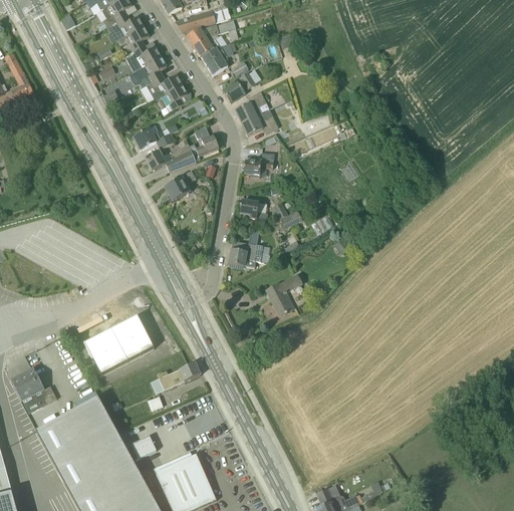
[(95,4),(99,10),(101,9),(115,0),(86,0),(85,1),(90,7),(95,4)]
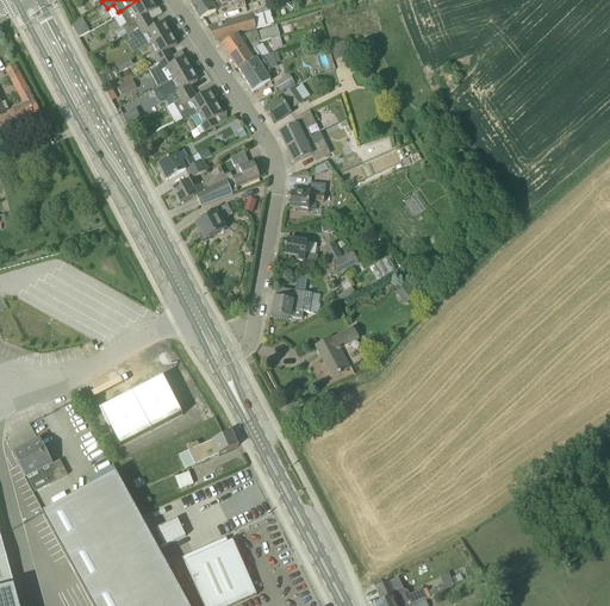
[(137,0),(120,11),(126,23),(123,25),(128,32),(151,18),(148,11),(156,6),(151,0),(137,0)]
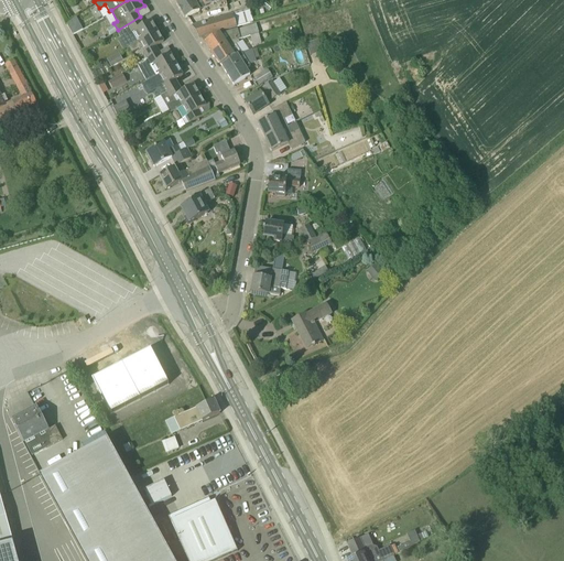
[(176,0),(176,1),(184,15),(199,8),(197,2),(204,1),(205,3),(213,0),(176,0)]
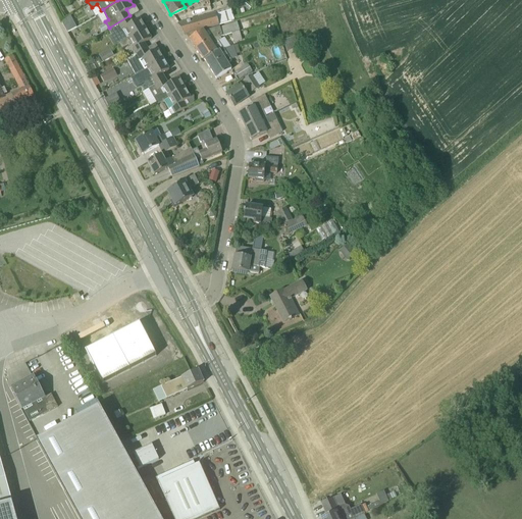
[(216,10),(177,21),(184,33),(219,22),(216,10)]
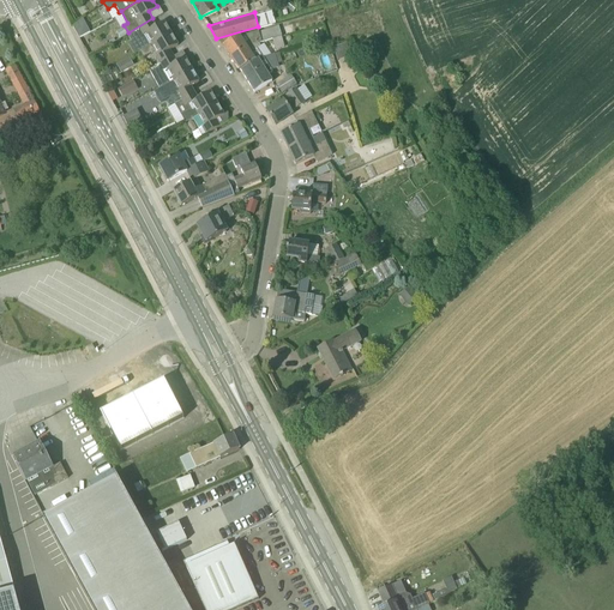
[(70,22),(76,35),(86,30),(82,17),(70,22)]
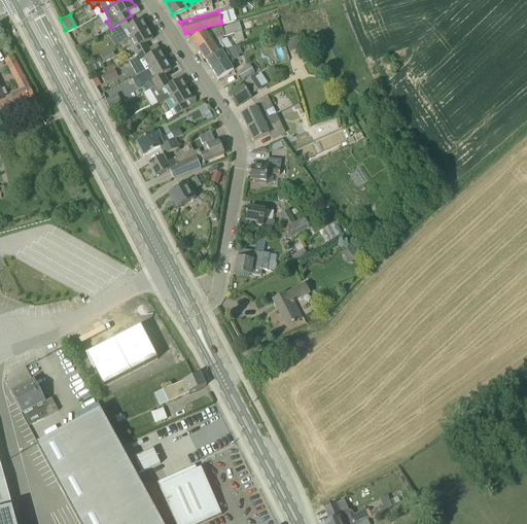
[(121,40),(130,36),(147,26),(141,16),(134,21),(131,15),(110,28),(112,34),(116,32),(121,40)]
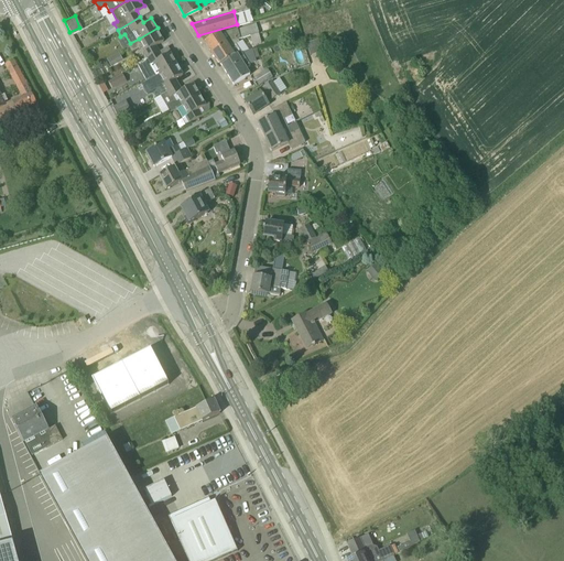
[(260,22),(262,30),(270,28),(268,20),(260,22)]
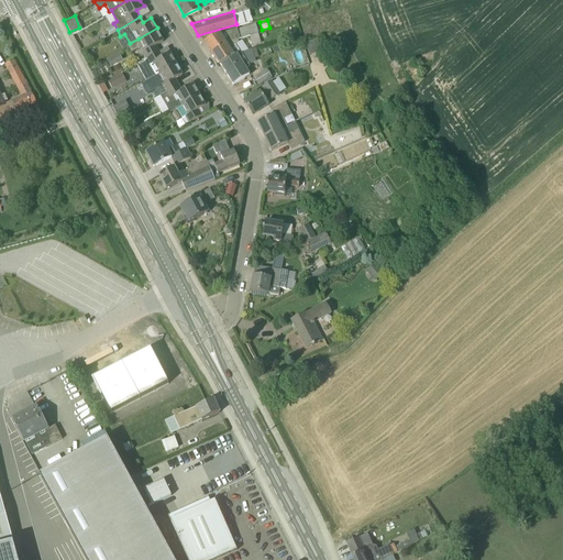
[(212,51),(227,41),(235,35),(238,37),(250,33),(258,31),(255,21),(238,25),(220,31),(219,30),(205,40),(212,51)]
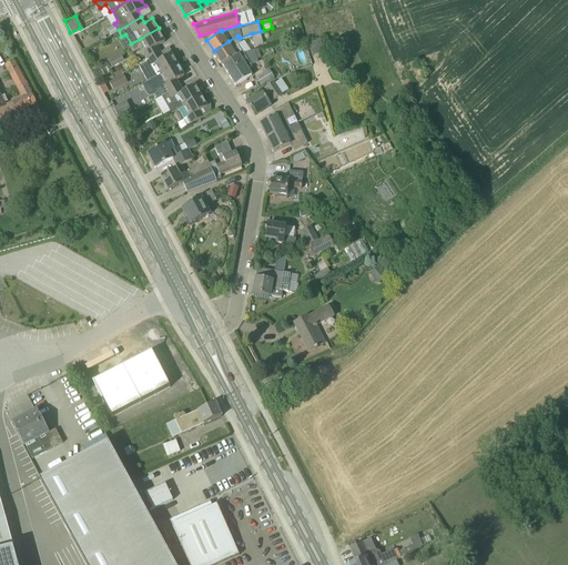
[(112,34),(119,30),(114,23),(112,24),(108,27),(112,34)]
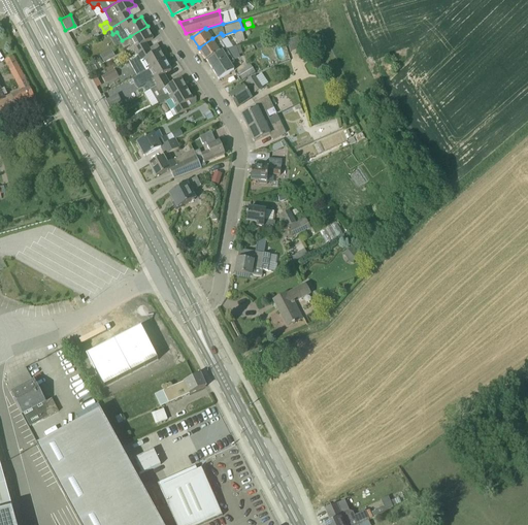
[(147,26),(130,36),(122,40),(119,42),(122,47),(133,41),(136,45),(133,47),(136,53),(150,45),(146,40),(153,36),(147,26)]
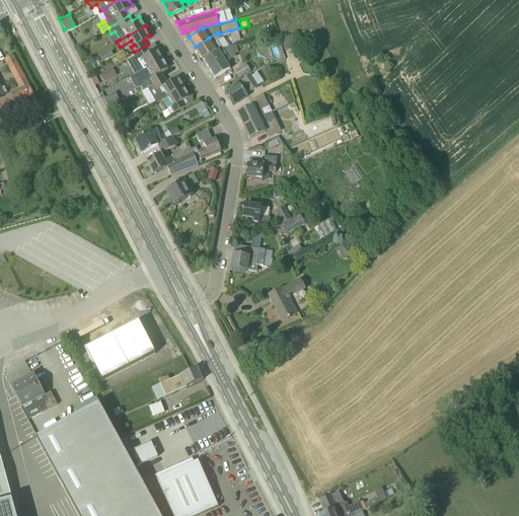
[(240,38),(238,28),(230,30),(232,40),(240,38)]
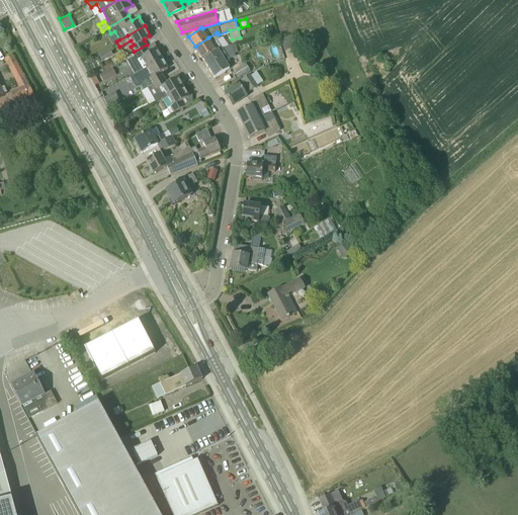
[(221,46),(217,38),(221,36),(219,34),(217,32),(208,37),(195,47),(202,57),(203,57),(218,48),(221,46)]
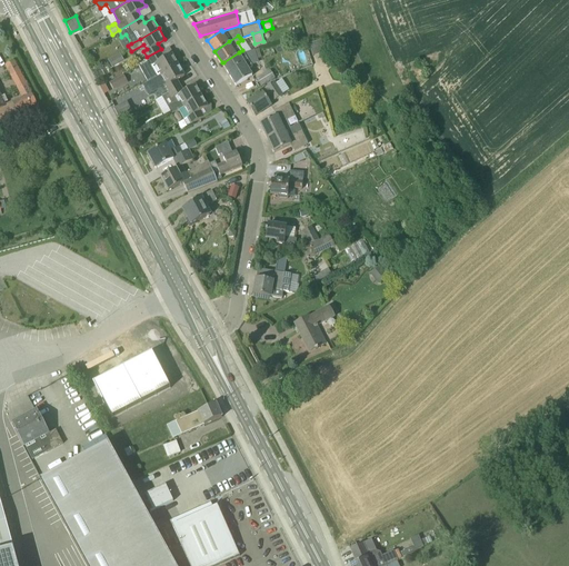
[(309,41),(312,53),(325,50),(321,38),(309,41)]
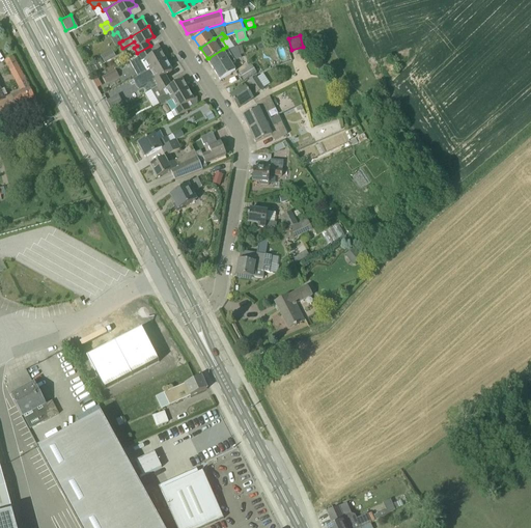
[(241,56),(238,45),(224,49),(223,49),(208,58),(220,78),(235,67),(232,62),(235,60),(234,58),(241,56)]
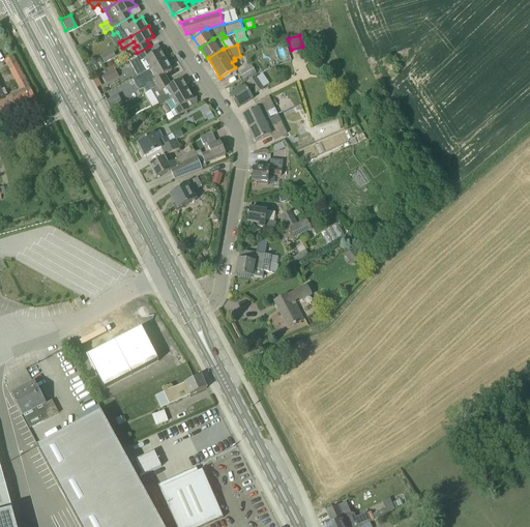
[(150,46),(137,53),(128,58),(138,74),(149,67),(166,57),(160,48),(153,52),(150,46)]
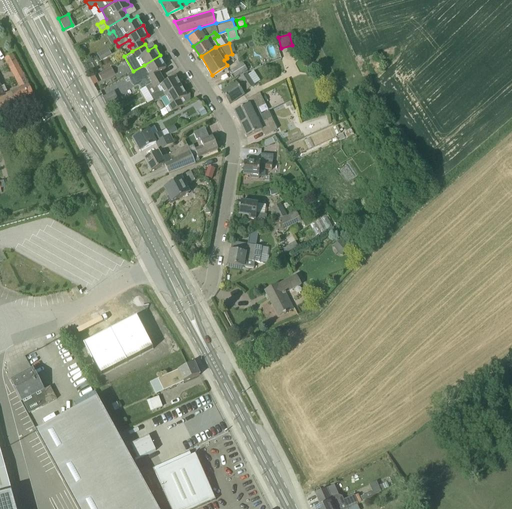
[(101,59),(107,56),(103,48),(97,52),(101,59)]
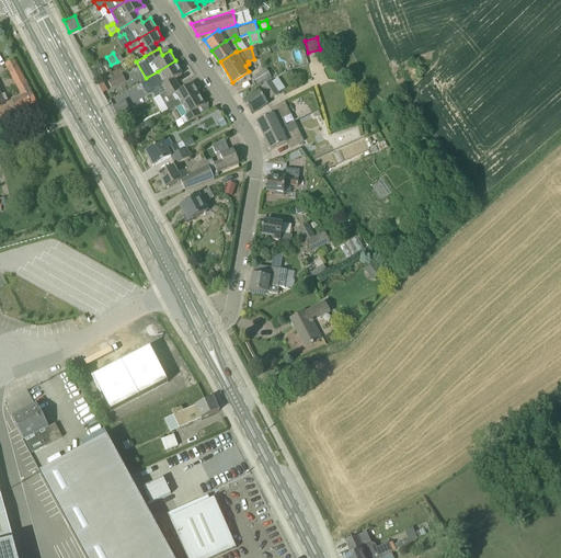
[(21,94),(6,102),(0,91),(0,116),(16,109),(18,110),(36,100),(13,57),(3,61),(21,94)]
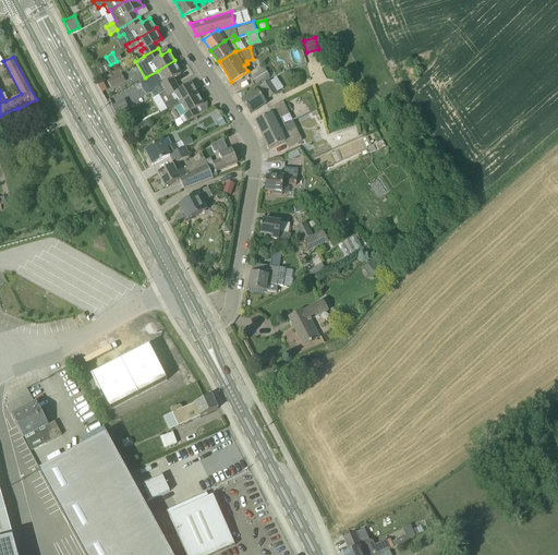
[(141,80),(146,89),(154,84),(159,93),(164,89),(177,82),(173,76),(181,71),(174,60),(157,71),(145,77),(141,80)]
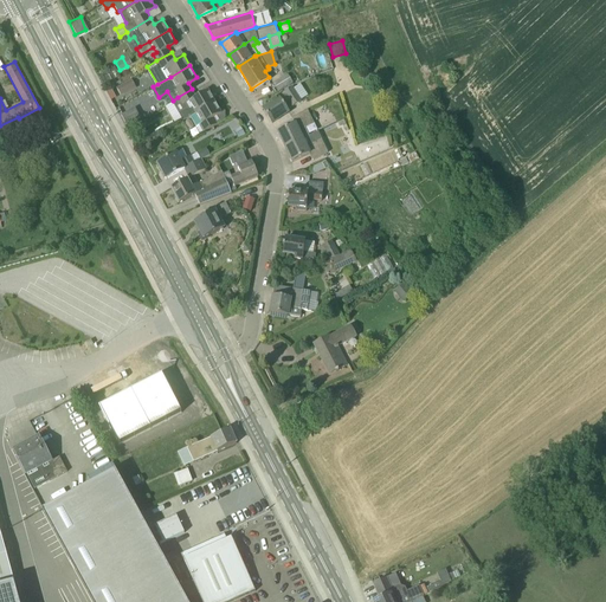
[(278,89),(284,85),(292,81),(288,71),(272,81),(278,89)]
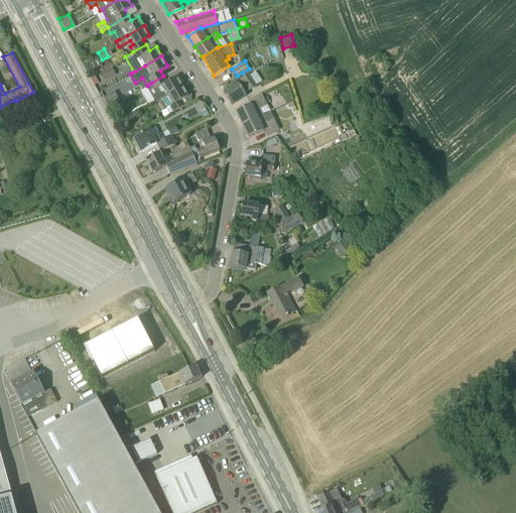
[(107,69),(100,73),(103,80),(110,76),(107,69)]
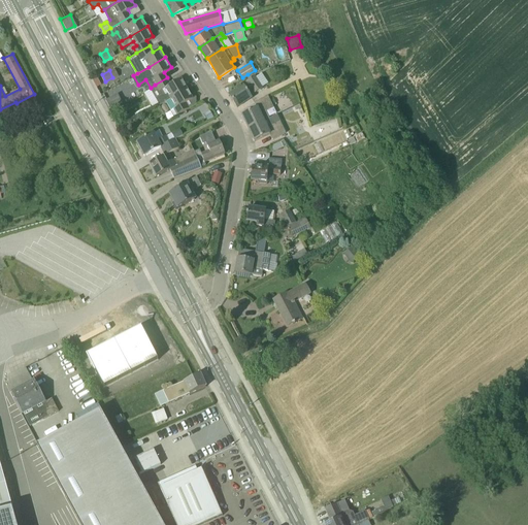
[(262,86),(262,85),(255,73),(242,81),(242,80),(233,86),(235,89),(229,93),(237,105),(252,96),(246,89),(251,87),(254,91),(262,86)]
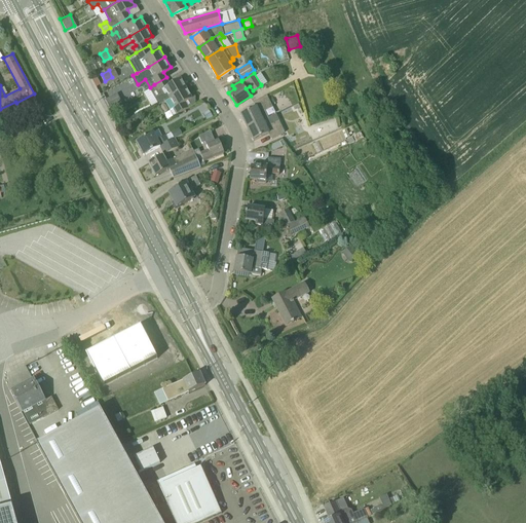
[(170,96),(186,85),(180,76),(170,82),(166,77),(154,84),(150,87),(154,96),(158,102),(163,99),(170,96)]
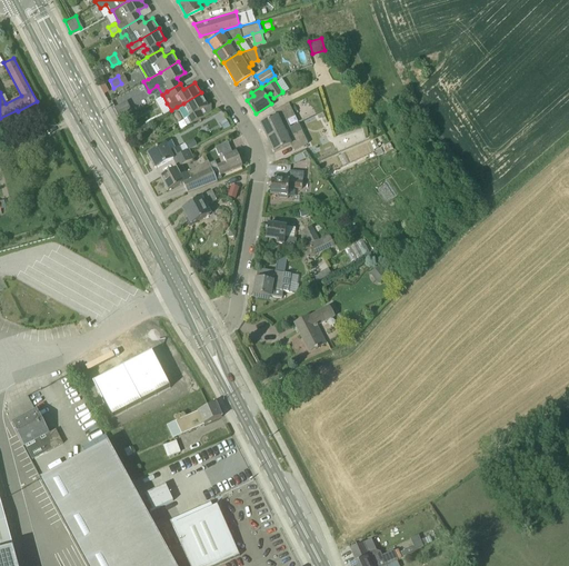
[(208,103),(201,92),(183,103),(189,115),(187,116),(190,122),(197,118),(205,113),(200,108),(208,103)]
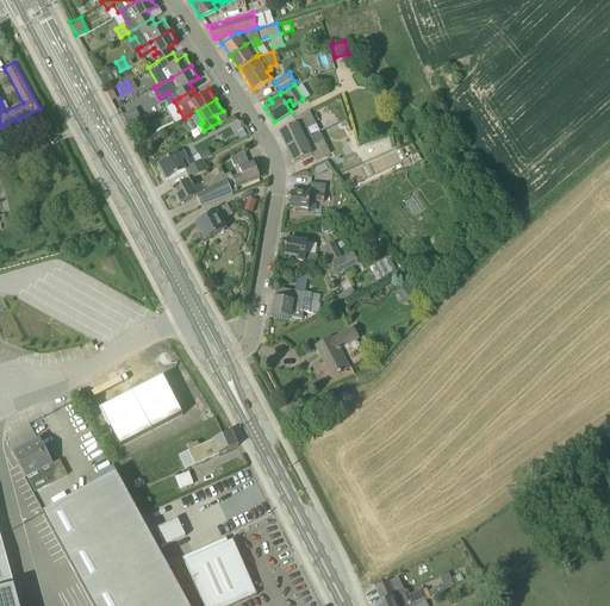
[(125,125),(139,118),(135,108),(120,114),(125,125)]
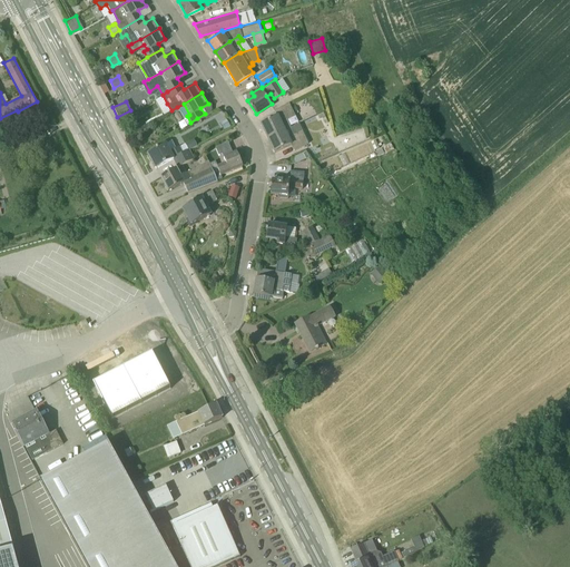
[(262,123),(268,136),(285,127),(291,125),(287,117),(295,114),(290,101),(275,108),(278,114),(262,123)]
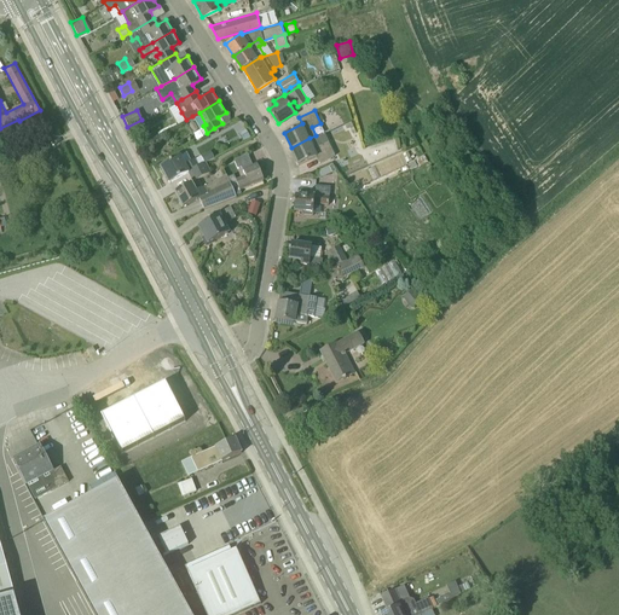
[(140,122),(132,127),(137,137),(145,132),(140,122)]
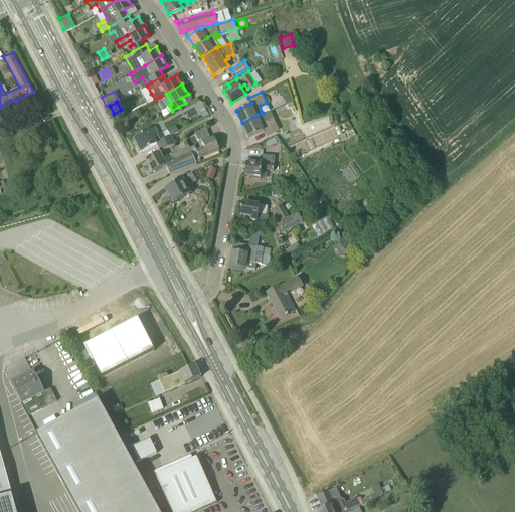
[(204,106),(198,110),(202,115),(208,112),(204,106)]
